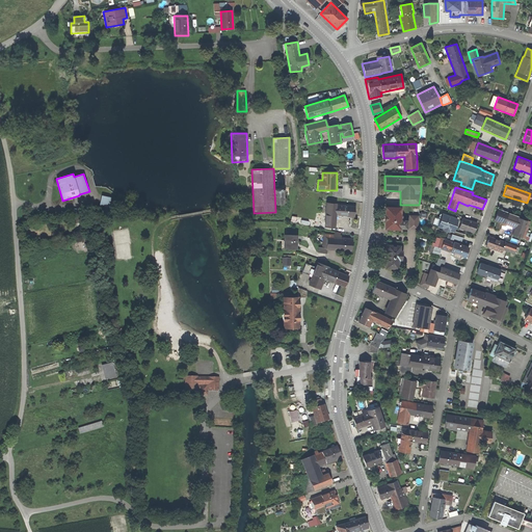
[(342,189),(337,189),(337,190),(333,190),(333,196),(342,198),(342,189)]
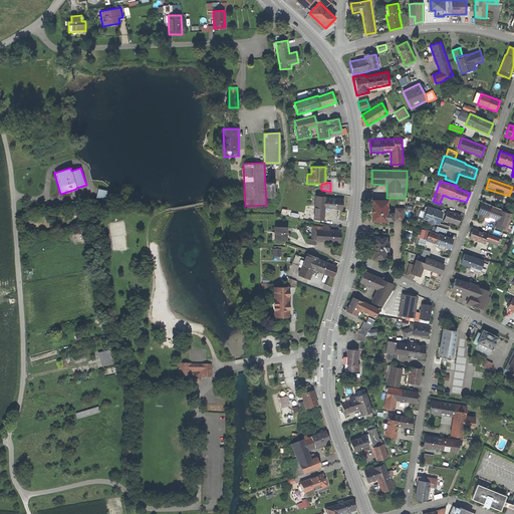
[(107,191),(98,189),(96,198),(105,200),(107,191)]
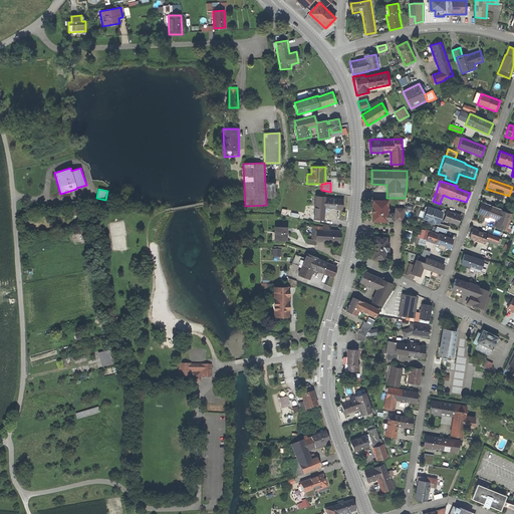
[(325,196),(314,195),(312,220),(323,221),(324,209),(342,211),(343,199),(325,197),(325,196)]
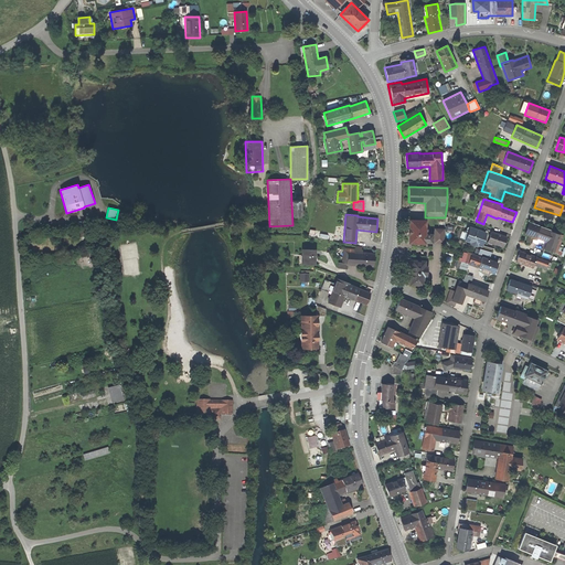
[(426,220),(408,219),(407,244),(425,245),(425,243),(433,243),(433,234),(426,234),(426,220)]
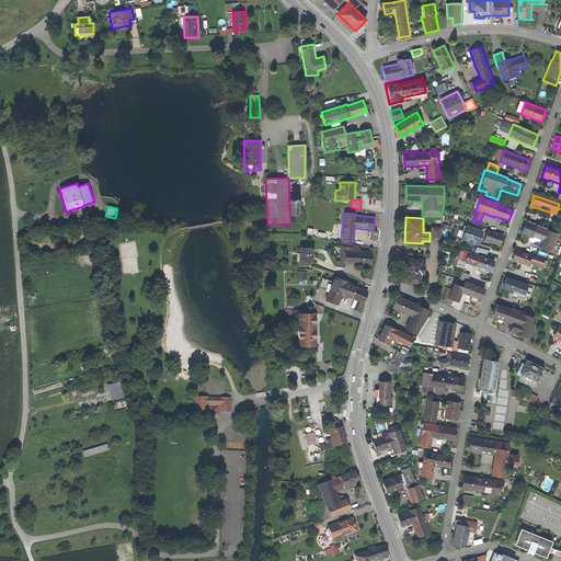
[(549,229),(525,220),(521,232),(541,240),(539,248),(550,251),(556,233),(548,230),(549,229)]
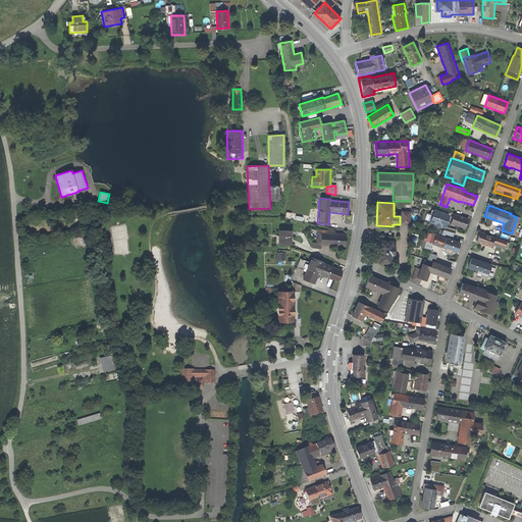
[(450,215),(433,209),(429,222),(445,228),(450,215)]
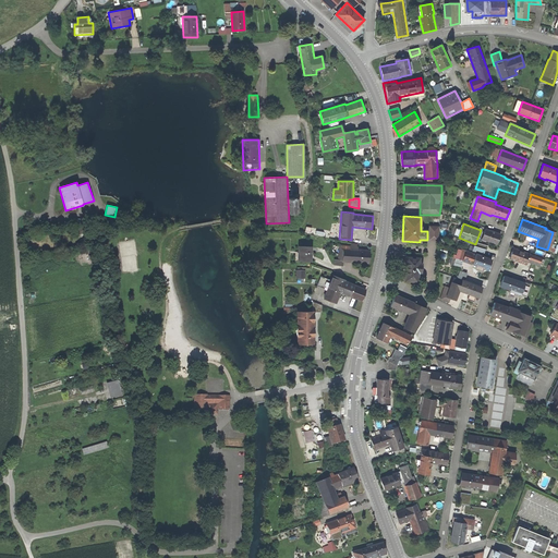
[(438,227),(428,226),(427,241),(438,241),(438,227)]
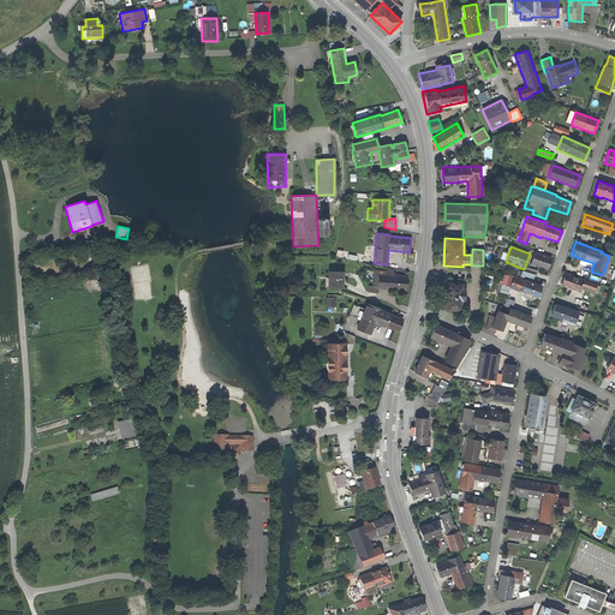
[(548,270),(553,257),(535,251),(530,264),(548,270)]
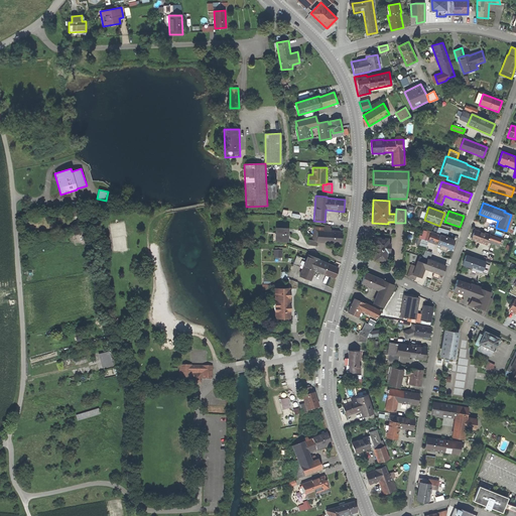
[(288,228),(275,228),(274,242),(288,243),(288,228)]
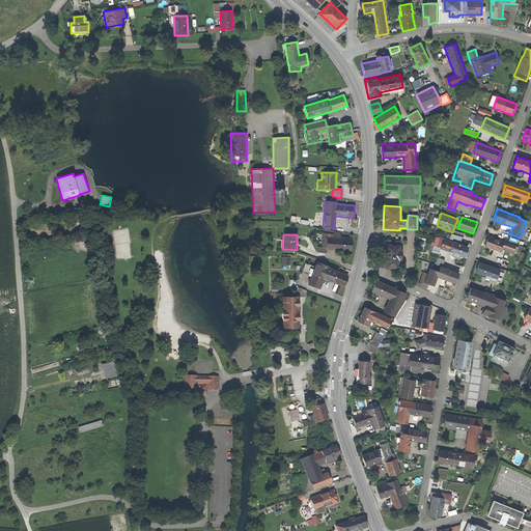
[(505,242),(487,235),(484,247),(501,253),(502,250),(513,254),(515,246),(505,242)]
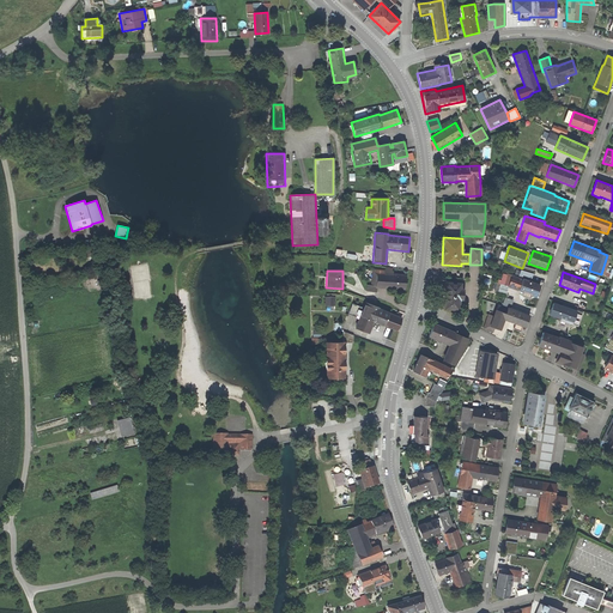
[(376,287),(406,290),(407,275),(377,273),(376,287)]
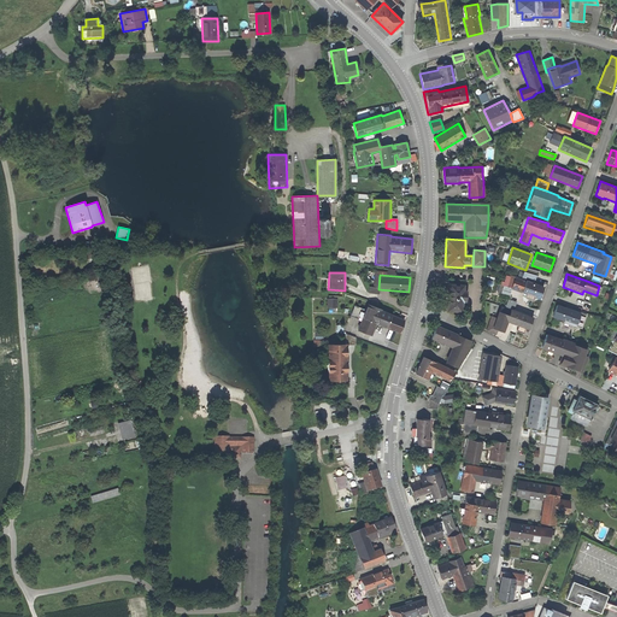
[(526,281),(516,277),(511,289),(522,293),(521,294),(539,300),(544,287),(526,281)]
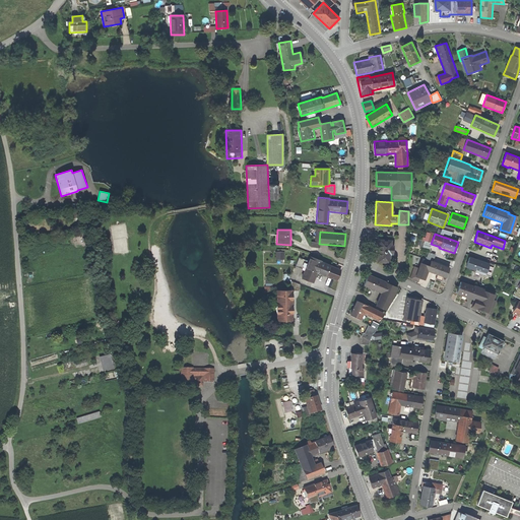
[(391,240),(378,239),(376,262),(389,264),(391,240)]
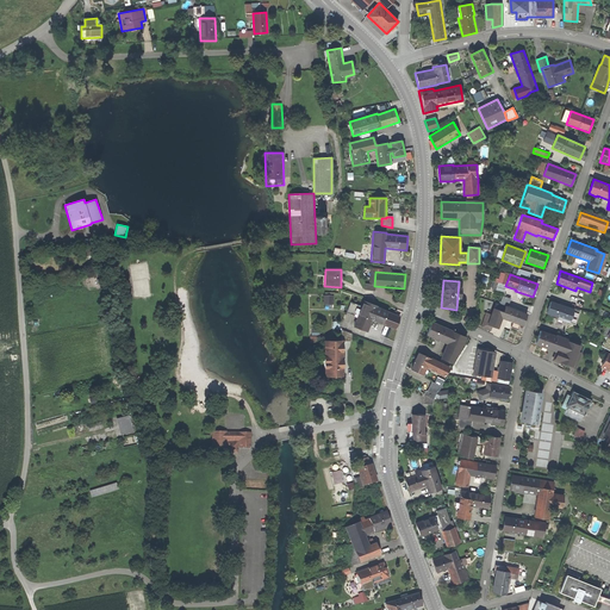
[(331,307),(331,302),(334,302),(334,293),(323,293),(324,307),(331,307)]
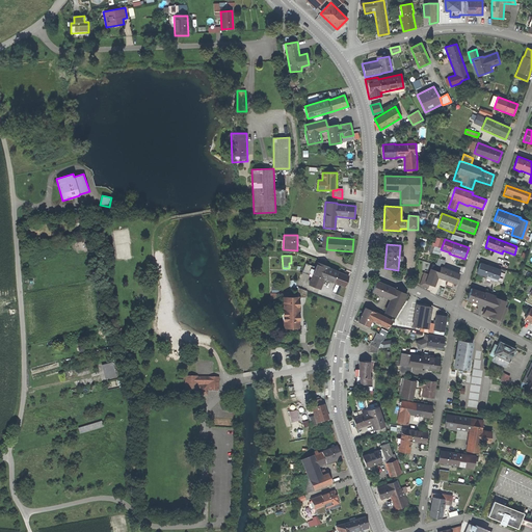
[(475,272),(495,278),(499,268),(479,261),(475,272)]
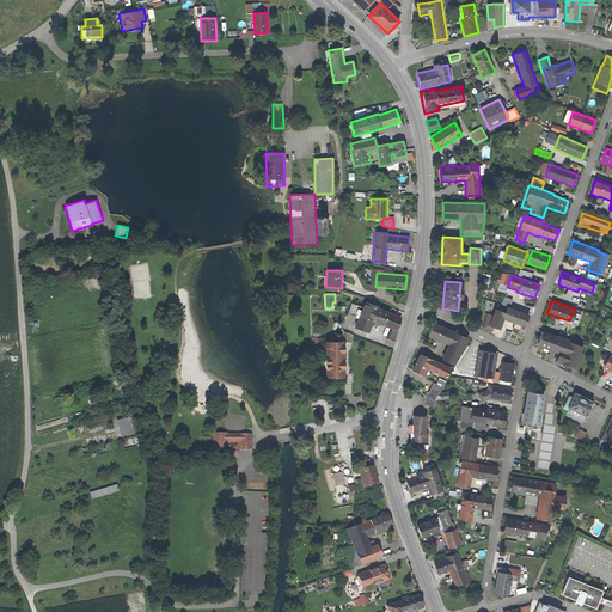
[(379,307),(365,301),(362,307),(357,318),(354,328),(368,332),(373,322),(384,325),(396,330),(402,316),(390,311),(379,307)]
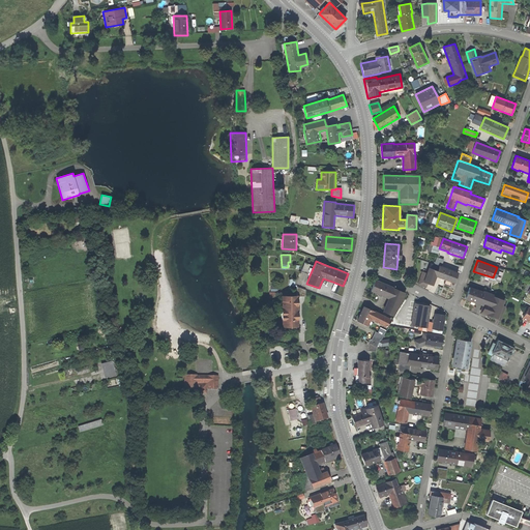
[(310,275),(314,266),(305,263),(301,272),(310,275)]
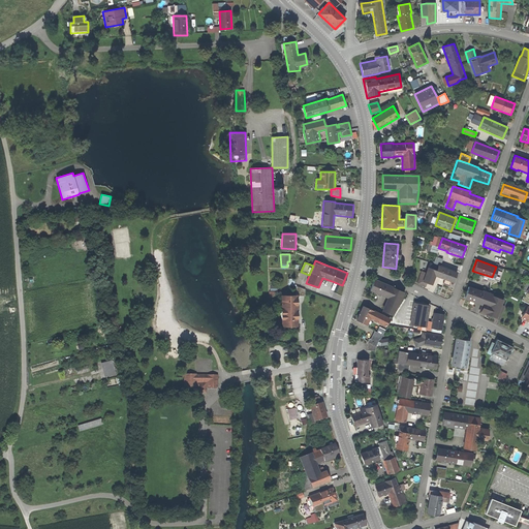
[(457,272),(429,262),(428,267),(426,273),(423,281),(432,285),(435,277),(453,283),(457,272)]
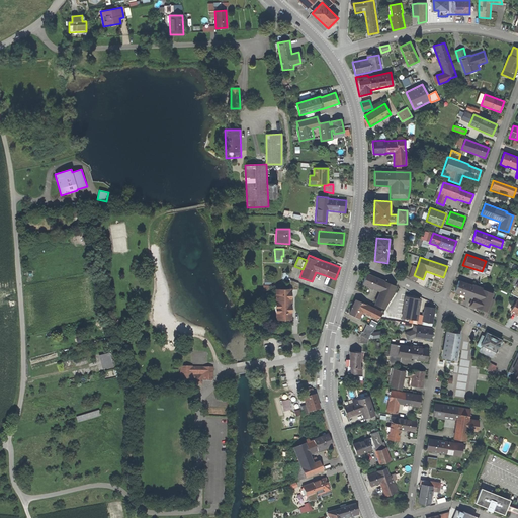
[(384,281),(367,273),(362,284),(379,292),(373,305),(384,310),(396,286),(390,283),(384,281)]
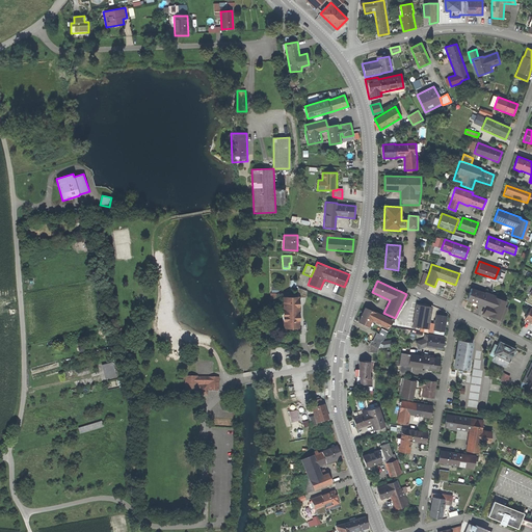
[(495,296),(471,288),(467,301),(484,308),(482,314),(500,320),(506,300),(500,298),(495,296)]
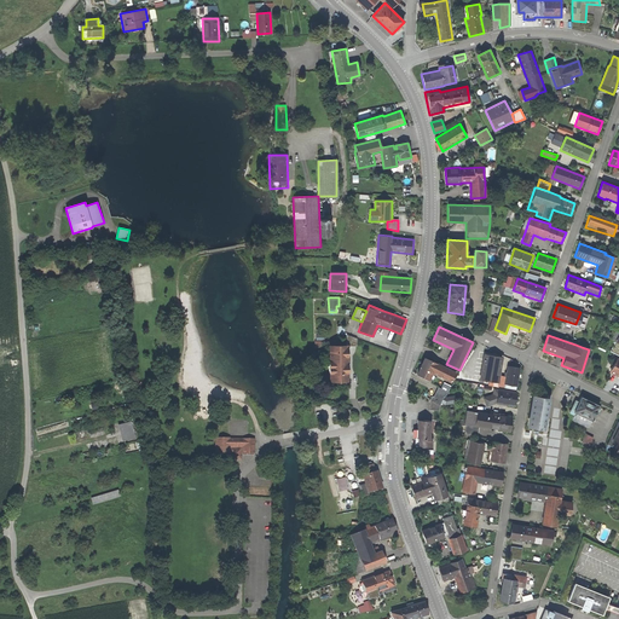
[(348,345),(329,346),(330,382),(350,381),(348,345)]
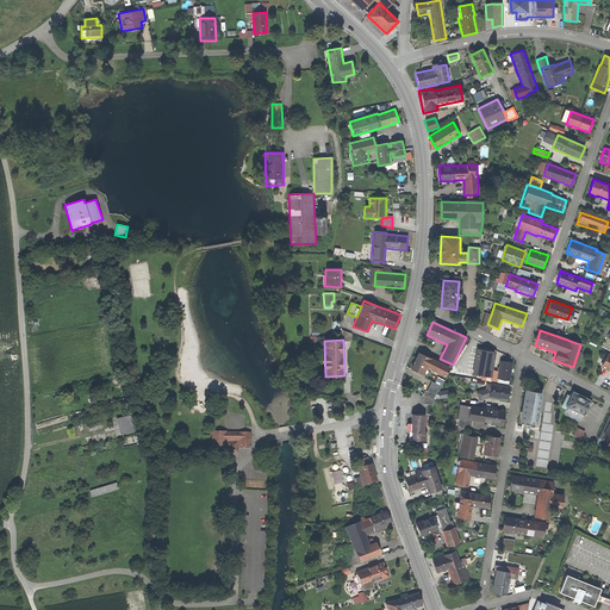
[(472,374),(491,378),(496,352),(477,349),(472,374)]
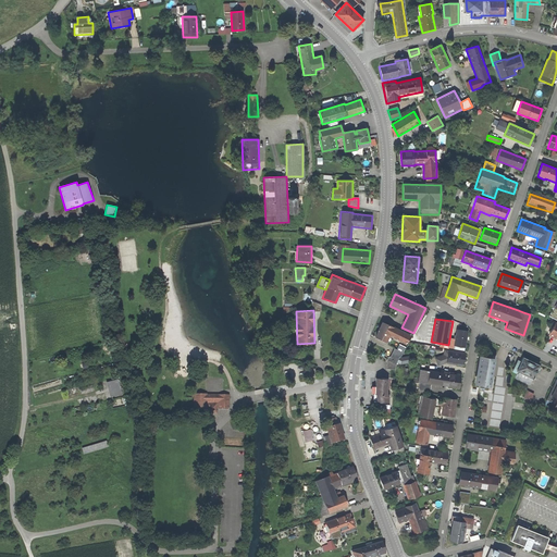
[(382,322),(374,337),(386,343),(390,336),(406,344),(410,335),(394,326),(393,327),(388,325),(382,322)]
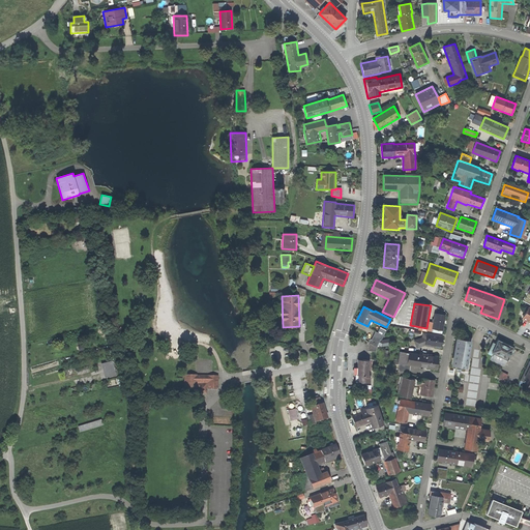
[(521,319),(529,323),(529,310),(526,307),(521,319)]
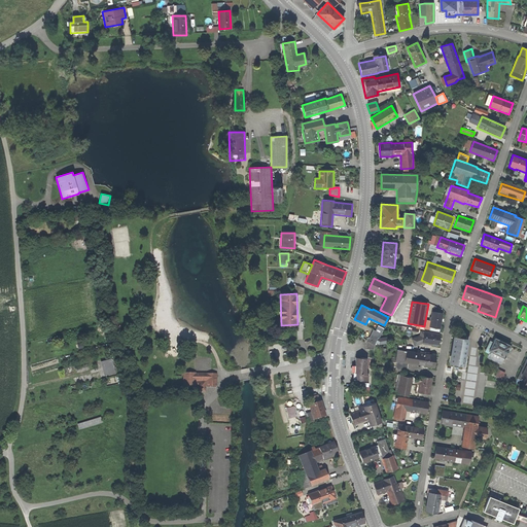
[(443,314),(432,312),(429,327),(441,328),(443,314)]
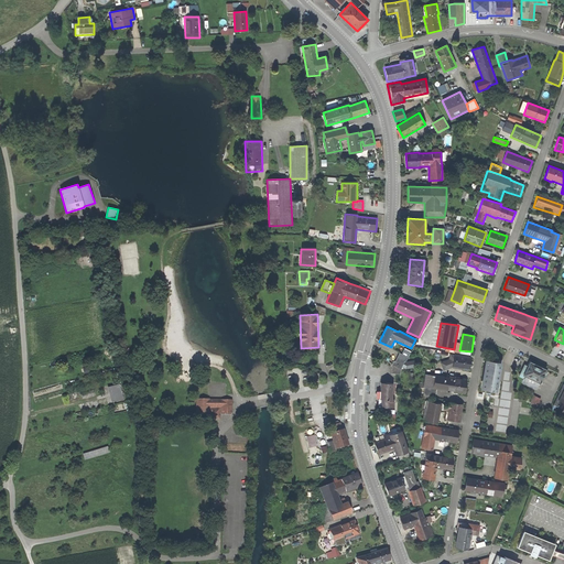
[(399,373),(405,354),(397,351),(390,370),(399,373)]
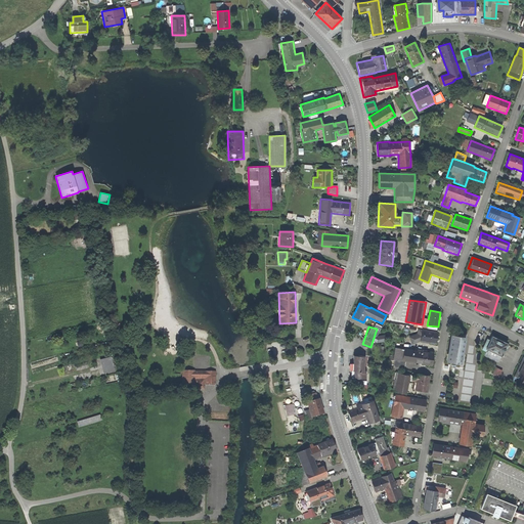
[(411,345),(420,342),(422,330),(418,329),(417,334),(408,337),(411,345)]
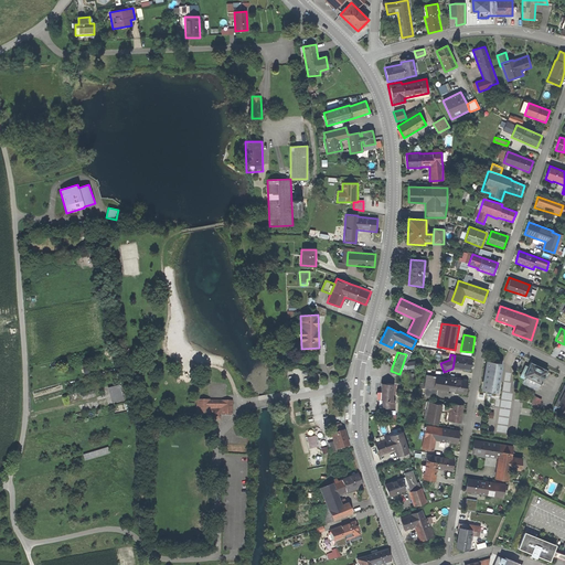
[(452,369),(469,372),(471,358),(455,355),(452,369)]
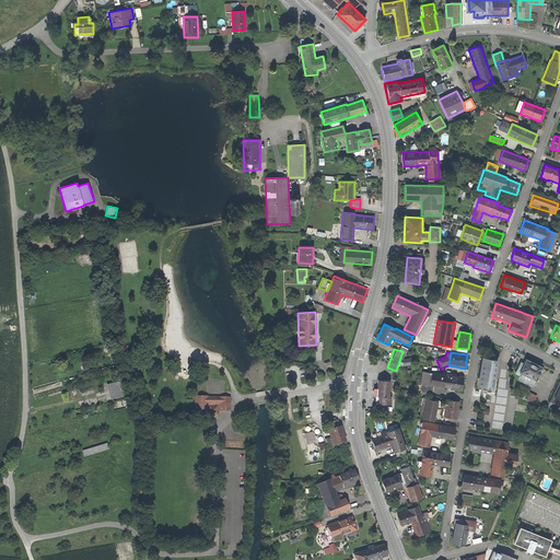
[(477,387),(493,389),(498,360),(481,358),(477,387)]
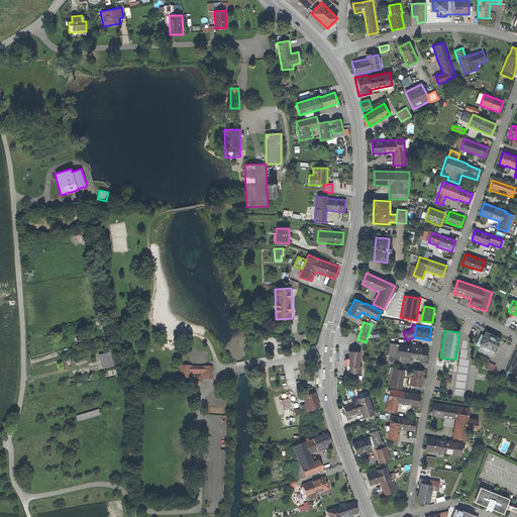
[(501,339),(485,331),(479,344),(494,352),(501,339)]
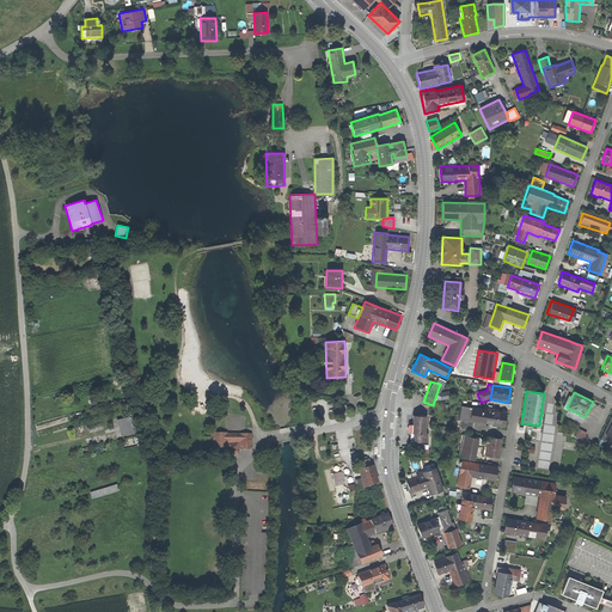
[(540,411),(552,412),(554,402),(543,401),(540,411)]
